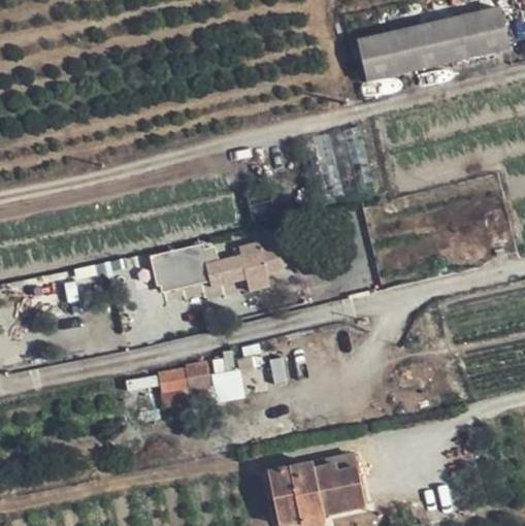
[(503,11),(361,46),(371,86),(513,51),(503,11)]
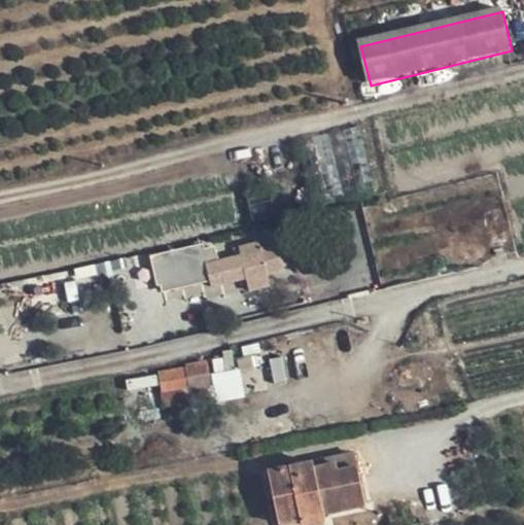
[(276,243),(202,260),(206,280),(209,288),(242,280),(245,292),(270,286),(268,274),(282,270),(276,243)]
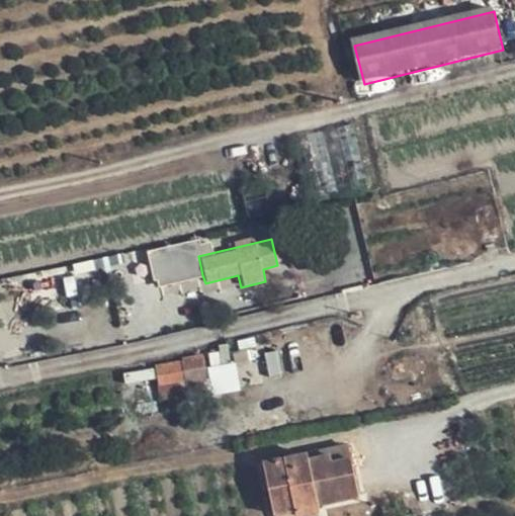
[(146,251),(150,271),(153,286),(202,275),(198,256),(194,240),(146,251)]
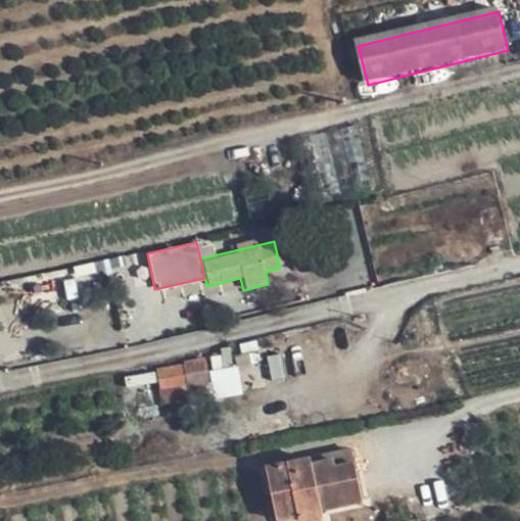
[(185,385),(206,381),(201,356),(181,361),(179,365),(185,385)]
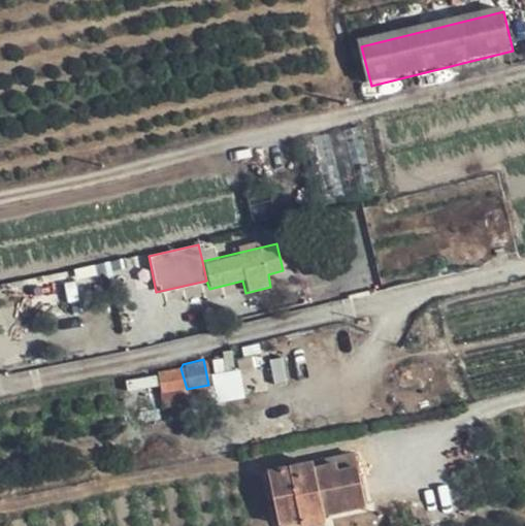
[(160,395),(187,389),(181,368),(158,372),(156,377),(160,395)]
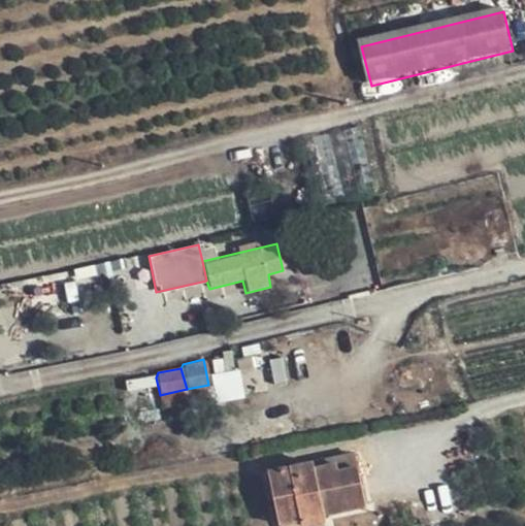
[(210,400),(208,385),(187,389),(160,395),(163,408),(210,400)]
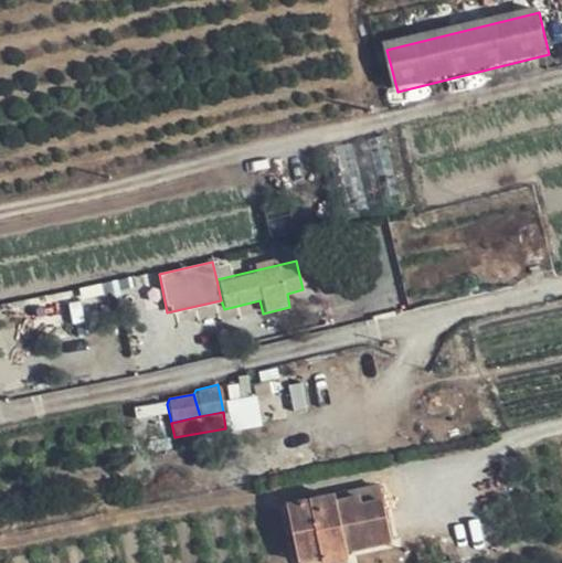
[(380,485),(286,503),(297,559),(320,556),(320,562),(347,556),(345,549),(389,541),(380,485)]
